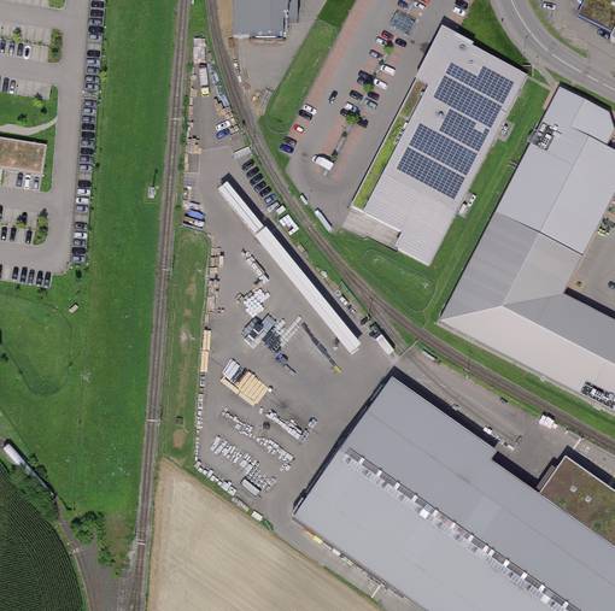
[(274,25),(292,25),(291,0),(229,0),(229,35),(245,36),(273,36),(274,25)]
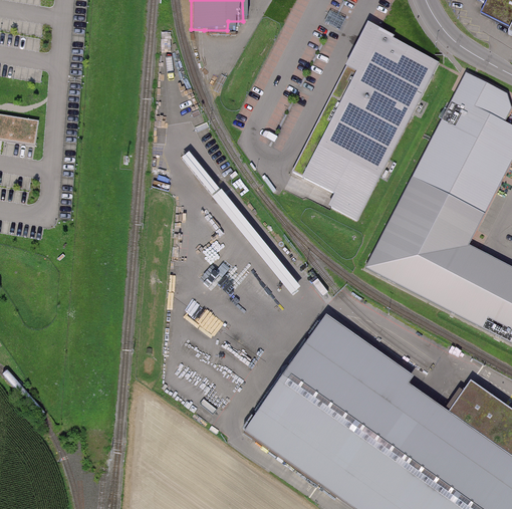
[(488,0),(482,14),(506,25),(503,30),(511,34),(511,0),(488,0)]
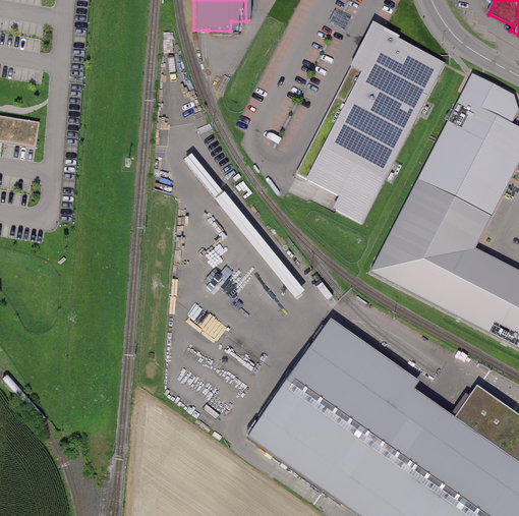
[(370,24),(350,65),(360,70),(307,177),(344,195),(337,209),(364,223),(445,60),(387,32),(370,24)]
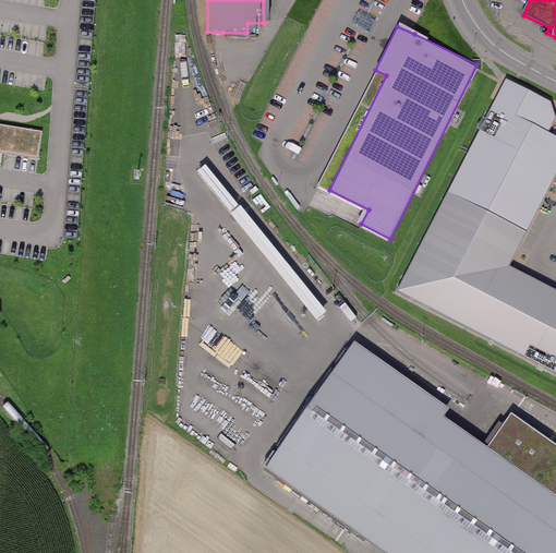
[(526,230),(555,169),(555,134),(548,131),(555,117),(550,100),(507,77),(448,189),(526,230)]
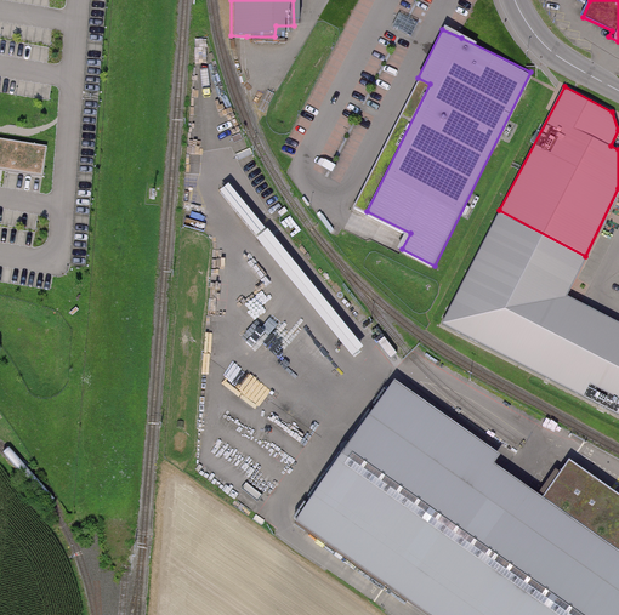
[(0,163),(46,171),(51,142),(0,134),(0,163)]
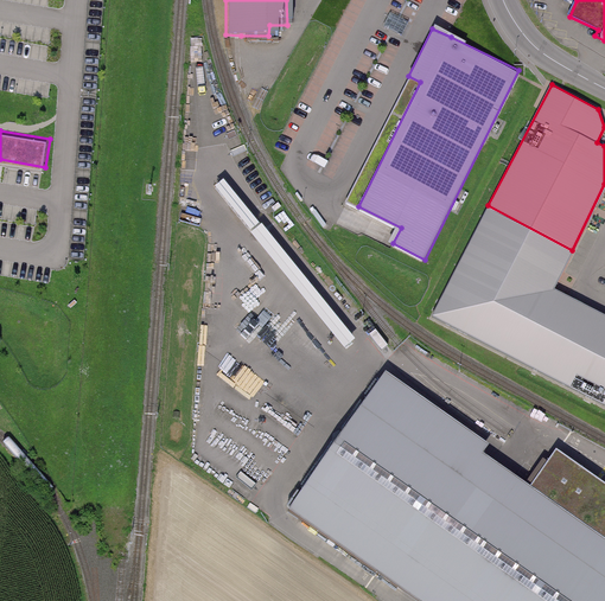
[(604,313),(554,287),(572,250),(488,205),(430,312),(604,404),(604,313)]
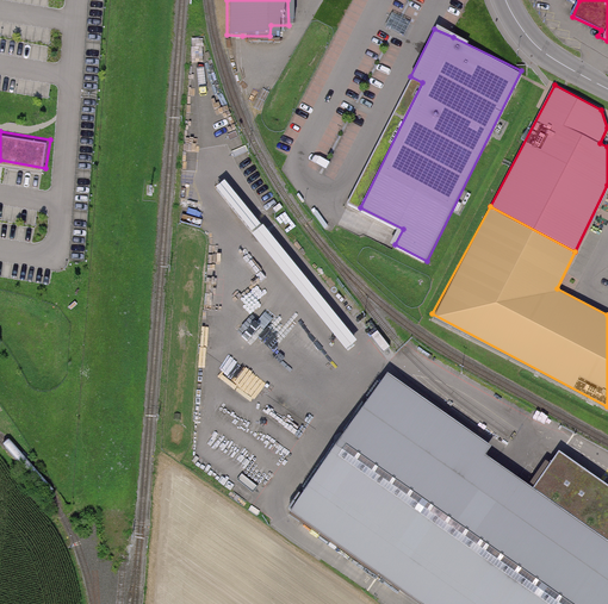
[(266,226),(258,232),(323,313),(332,307),(266,226)]
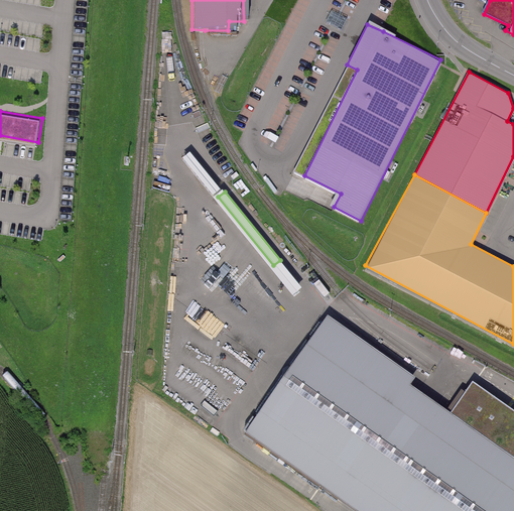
[(248,428),(368,510),(513,510),(513,463),(452,420),(317,328),(248,428)]
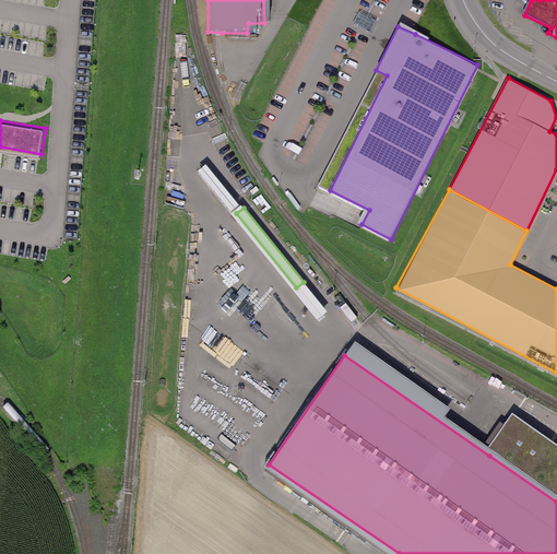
[(489,456),(556,502),(556,449),(513,420),(489,456)]
